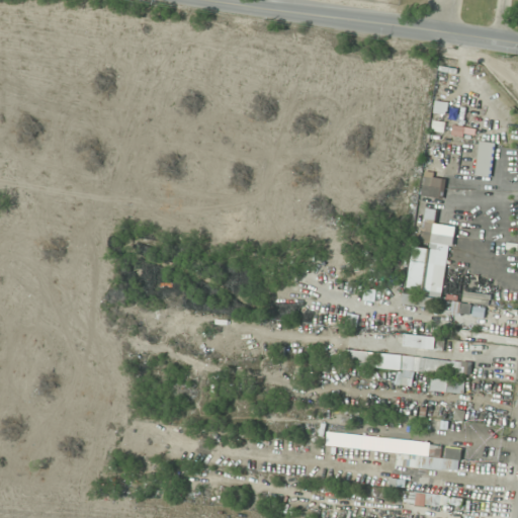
[(476,176),(490,179),(496,145),(483,142),(476,176)]
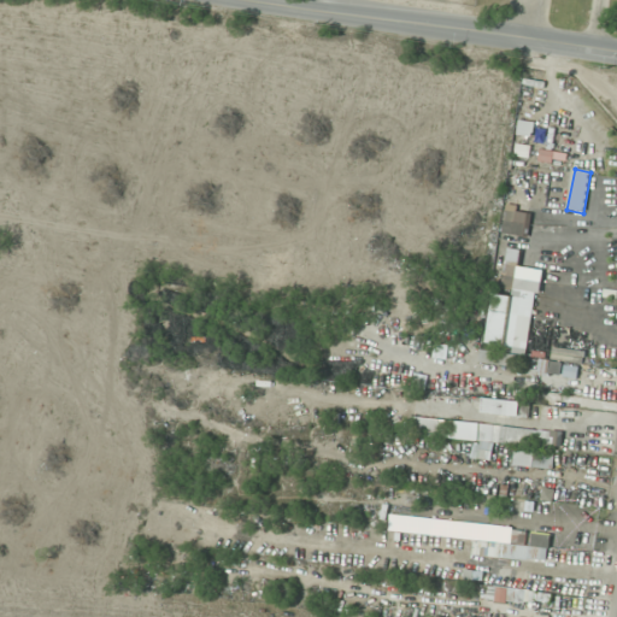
[(503,231),(523,238),(529,216),(507,211),(503,231)]
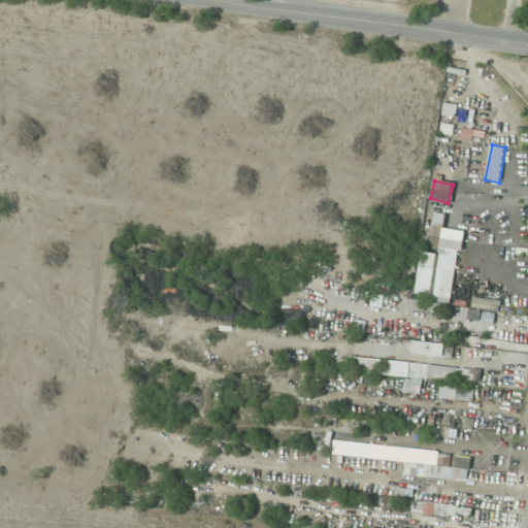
[(459,252),(440,249),(444,216),(436,215),(431,251),(421,250),(416,296),(452,301),(459,252)]
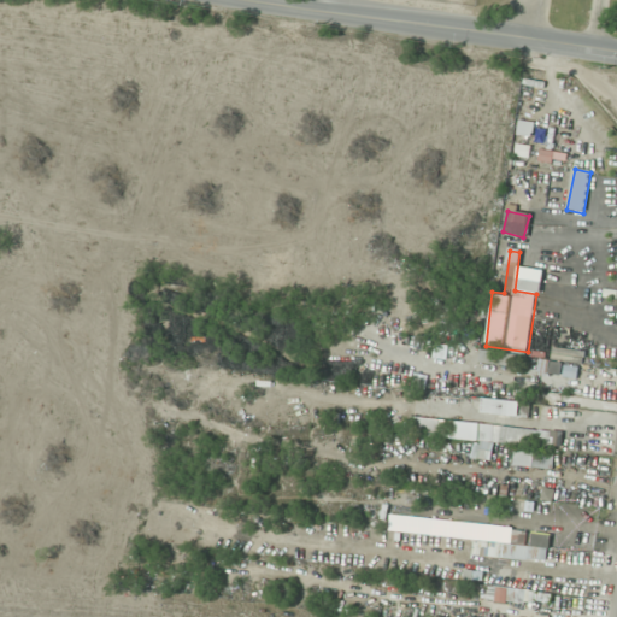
[(516,368),(518,356),(482,350),(480,363),(516,368)]
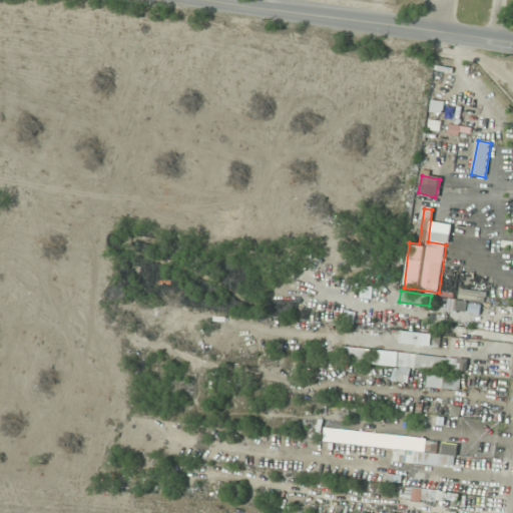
[(372,363),(373,349),(343,347),(343,362),(372,363)]
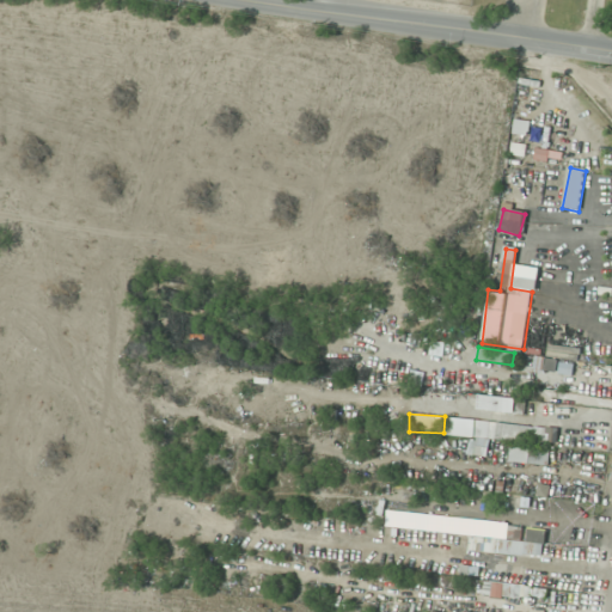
[(489,456),(490,440),(557,446),(558,428),(477,421),(475,454),(489,456)]
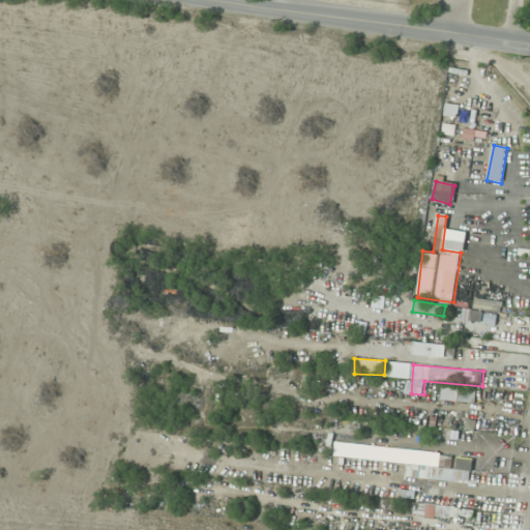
[(443,401),(476,401),(476,389),(443,389),(443,401)]
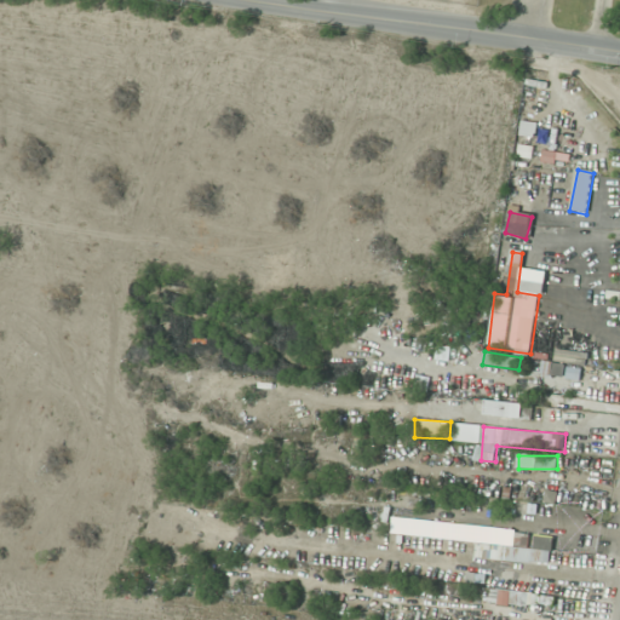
[(505,545),(529,547),(530,534),(506,532),(505,545)]
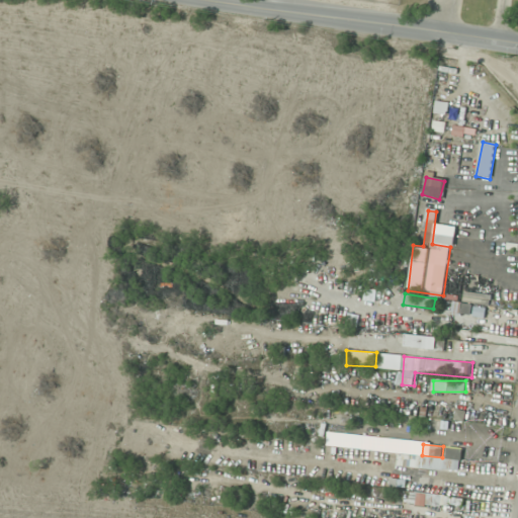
[(461,447),(445,447),(445,469),(466,469),(466,460),(461,460),(461,447)]
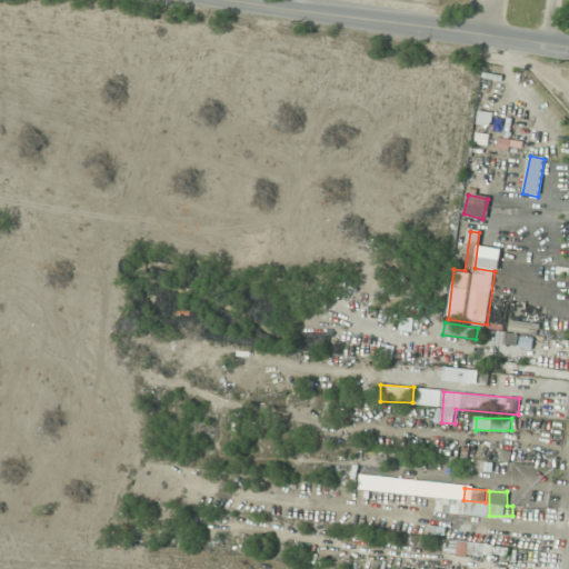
[(486,523),(459,523),(458,555),(486,555),(486,523)]
